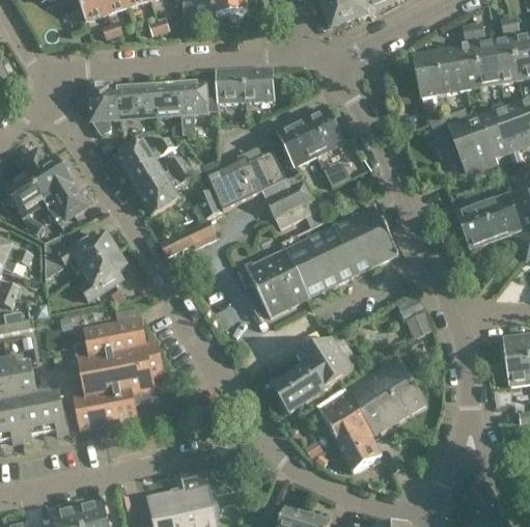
[(107,14),(102,0),(77,0),(85,21),(107,14)]
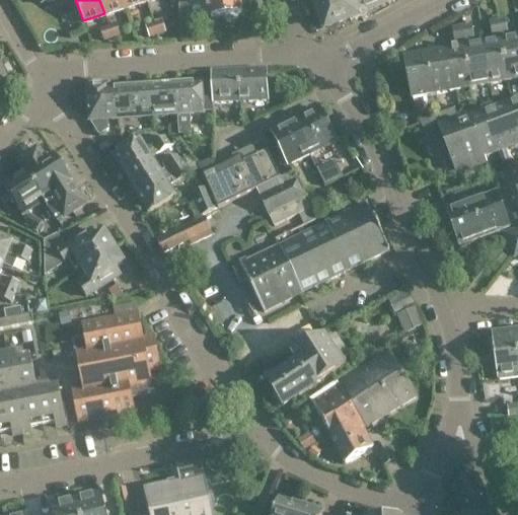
[(99,0),(104,13),(125,7),(122,0),(99,0)]
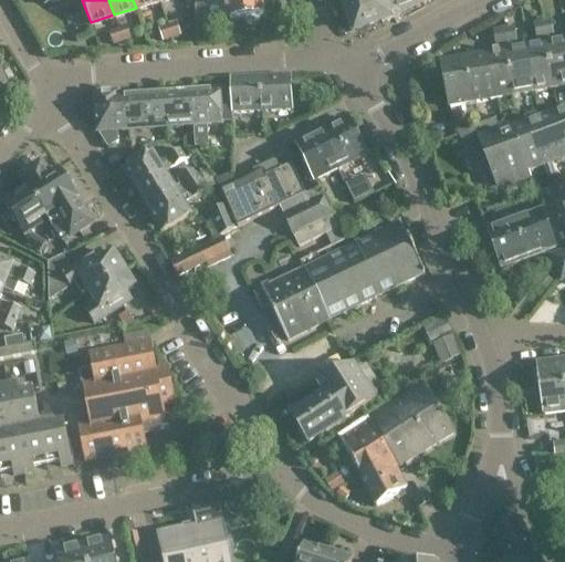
[(225,0),(227,16),(241,12),(241,13),(244,18),(257,16),(258,11),(258,10),(262,9),(260,0),(225,0)]
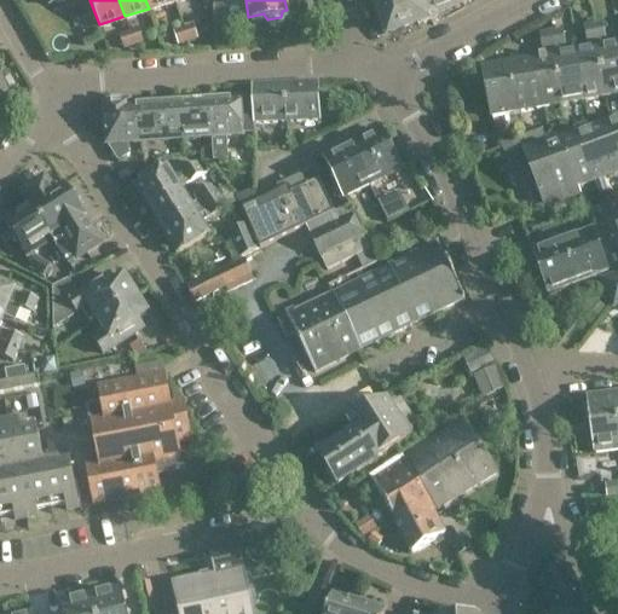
[(393,30),(394,29),(434,15),(428,0),(374,0),(383,24),(383,25),(393,30)]
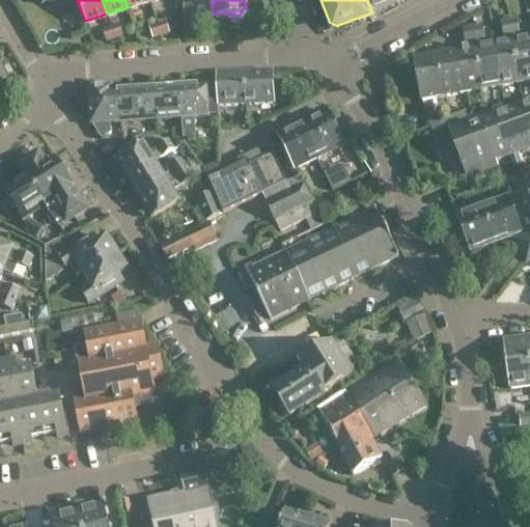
[(374,12),(372,7),(391,0),(367,0),(372,12),(374,12)]
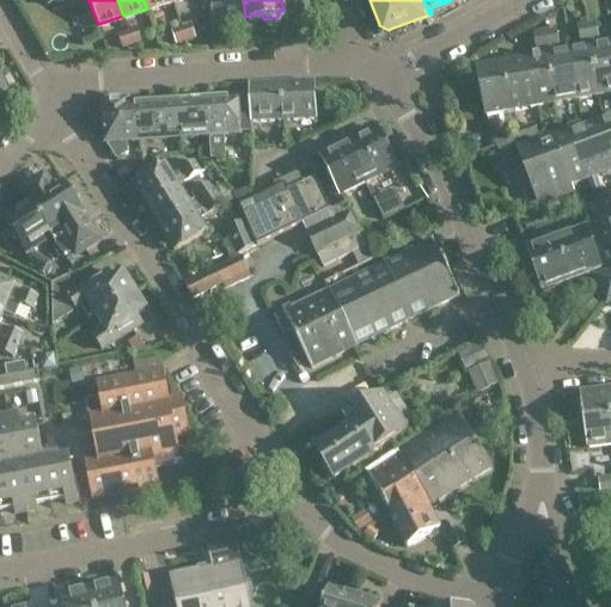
[(610,90),(610,46),(610,38),(597,41),(596,34),(597,34),(594,19),(585,20),(597,92),(610,90)]
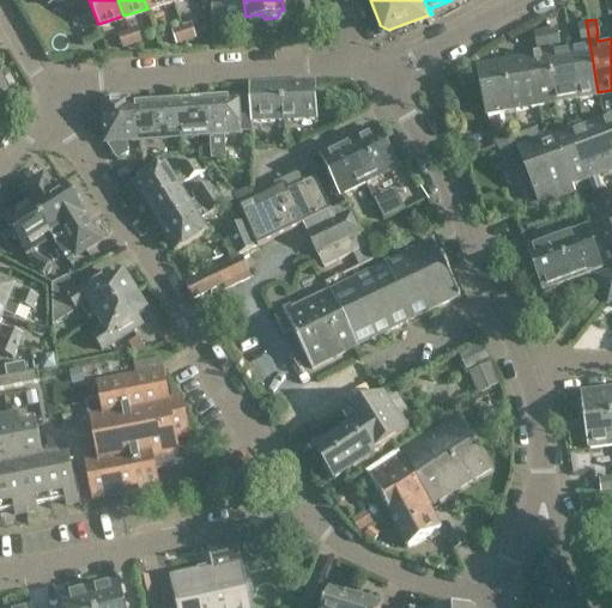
[(580,36),(581,43),(568,46),(577,96),(598,92),(586,20),(577,23),(580,37),(580,36)]
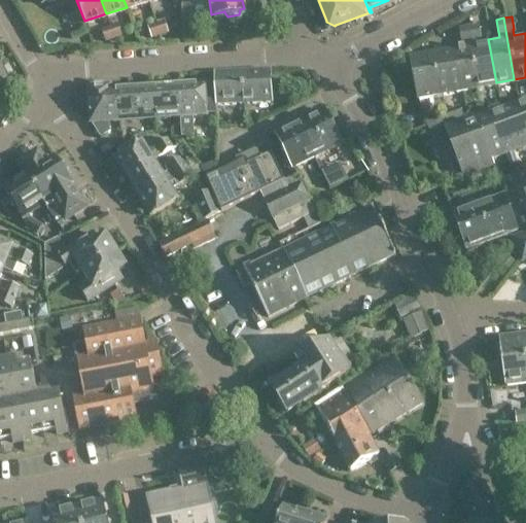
[(164,19),(155,22),(159,32),(167,30),(164,19)]
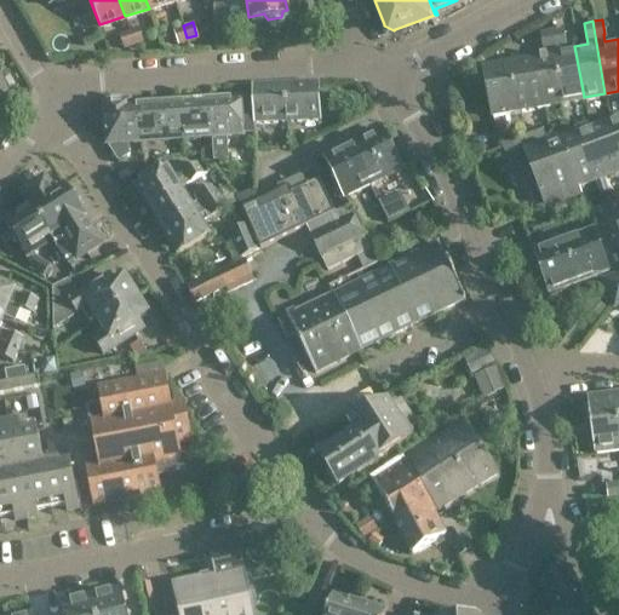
[(177,41),(187,38),(183,26),(172,29),(177,41)]
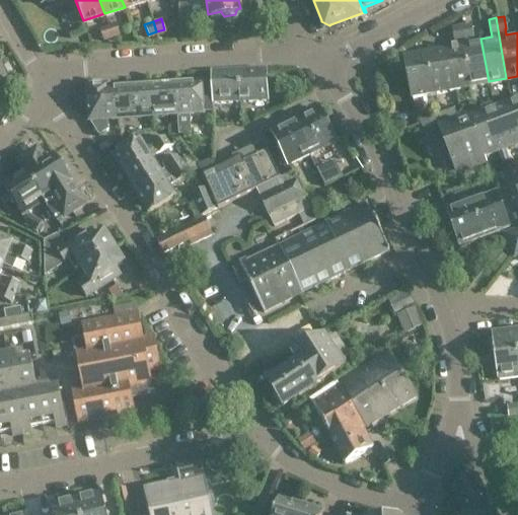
[(116,22),(107,24),(112,35),(120,32),(116,22)]
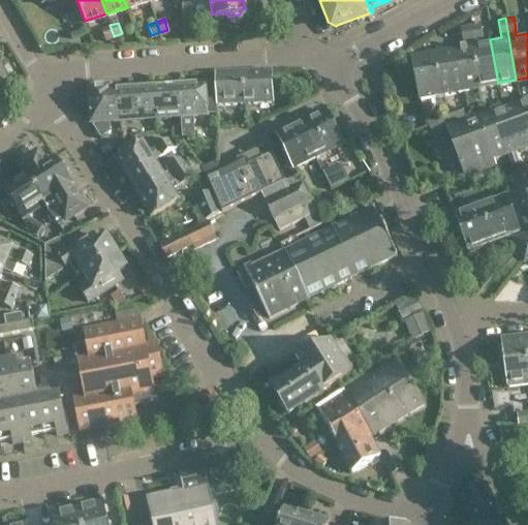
[(479,23),(469,25),(471,36),(480,35),(482,35),(479,23)]
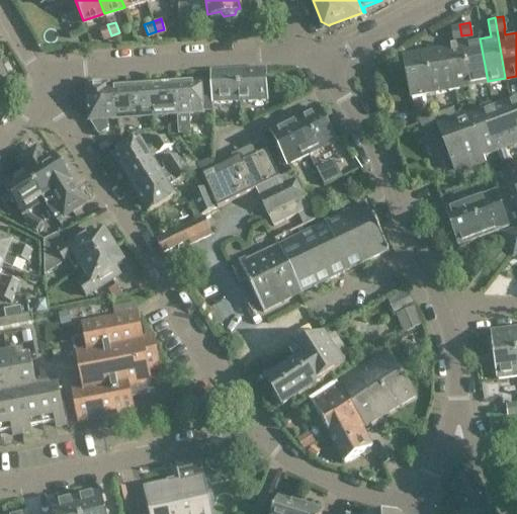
[(102,37),(111,35),(107,24),(99,27),(102,37)]
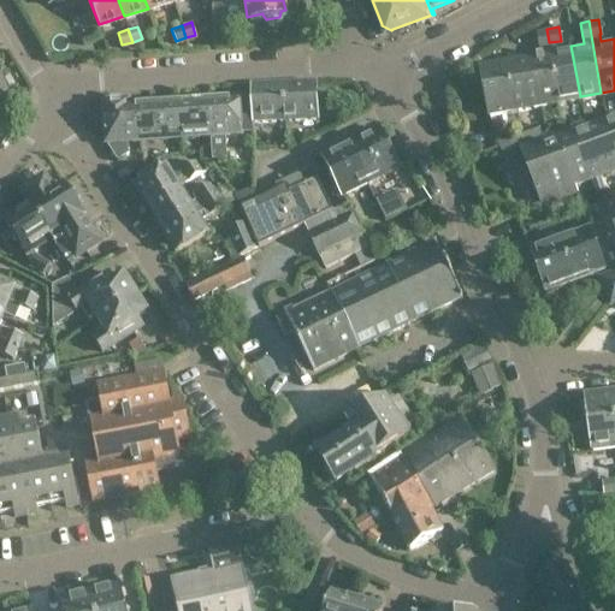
[(538,45),(539,45),(549,42),(547,29),(536,30),(538,45)]
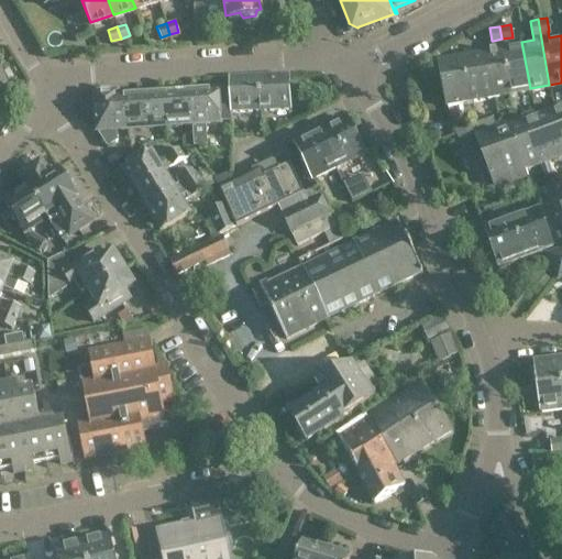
[(498,46),(507,92),(530,88),(521,42),(513,44),(511,37),(502,39),(503,45),(498,46)]
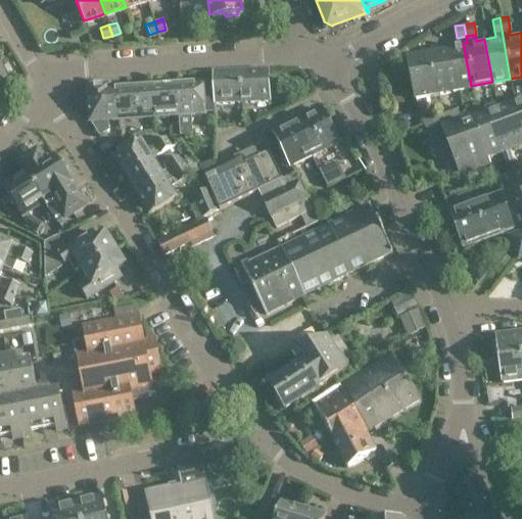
[(407,53),(415,95),(471,86),(463,43),(467,42),(466,36),(458,38),(459,44),(407,53)]
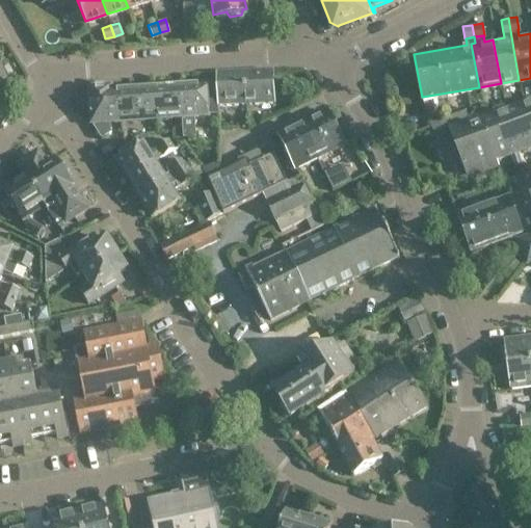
[(242,69),(244,102),(273,100),(271,68),(242,69)]
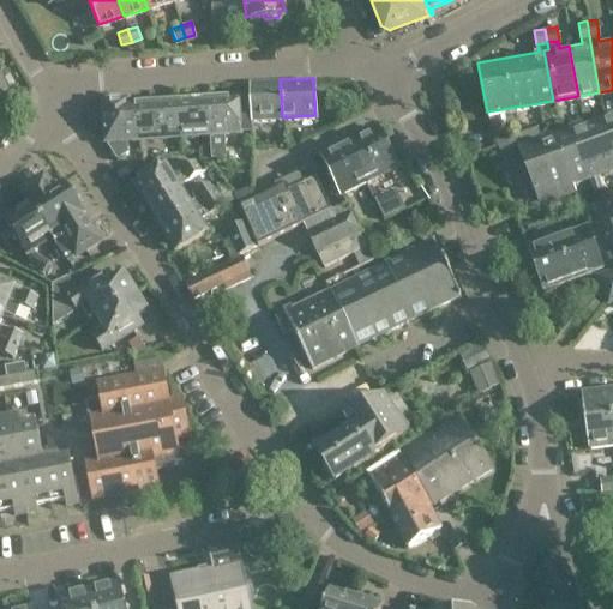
[(250,97),(250,119),(282,118),(280,79),(248,80),(250,97)]
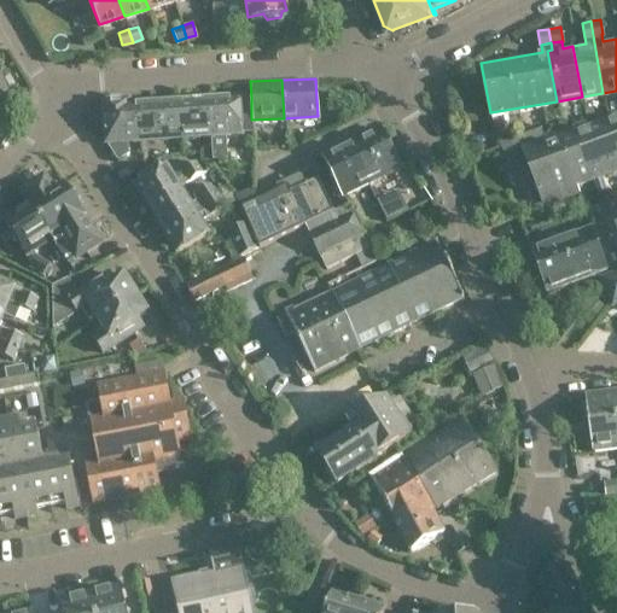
[(239,94),(207,95),(209,133),(210,133),(211,145),(211,157),(225,156),(225,141),(225,132),(242,130),(242,129),(252,128),(251,120),(251,98),(239,99),(239,94)]
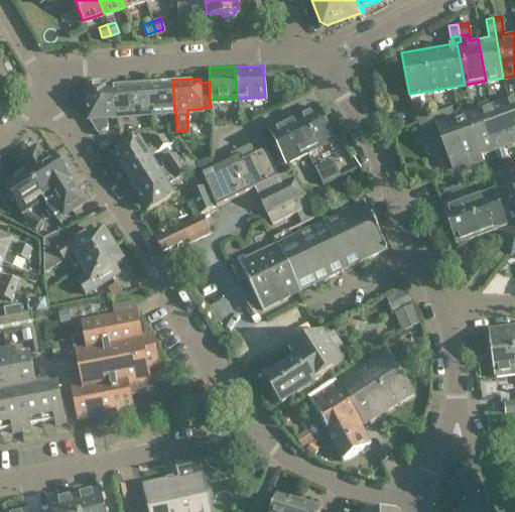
[(113,102),(124,101),(122,84),(107,85),(107,80),(89,82),(85,86),(87,117),(88,117),(97,132),(107,126),(106,116),(114,115),(113,102)]
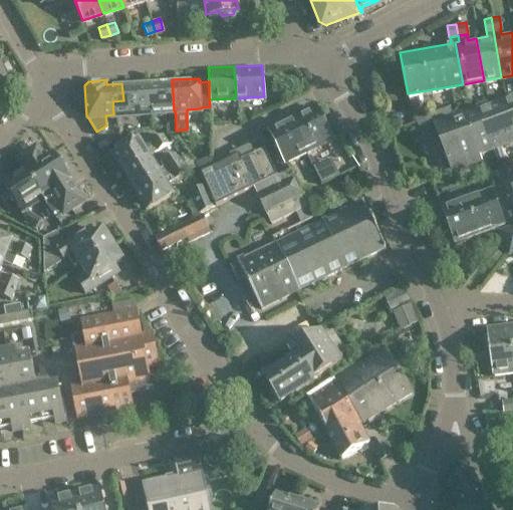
[(149,112),(174,110),(172,79),(147,81),(149,112)]
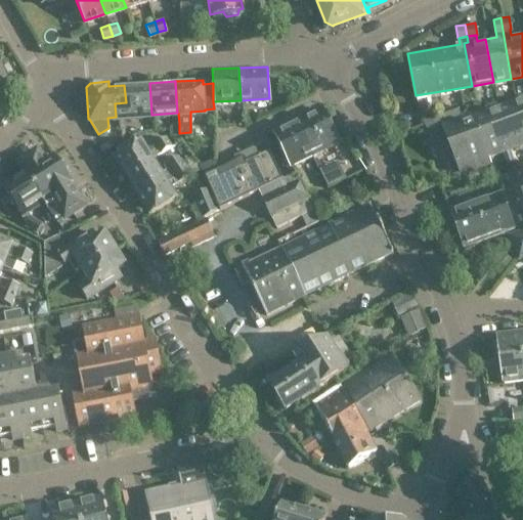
[(124,85),(126,102),(115,103),(116,117),(151,115),(149,83),(124,85)]
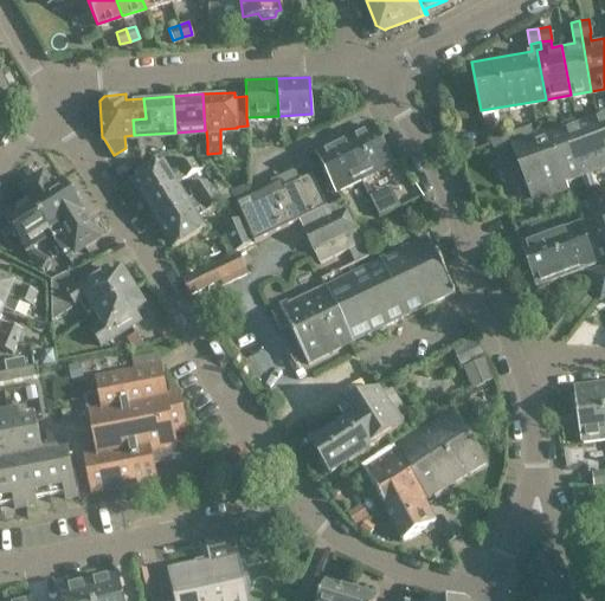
[(507,131),(489,139),(494,149),(512,142),(532,198),(566,185),(564,179),(579,173),(589,169),(604,163),(604,110),(564,125),(561,120),(532,130),(514,137),(513,134),(508,135),(507,131)]
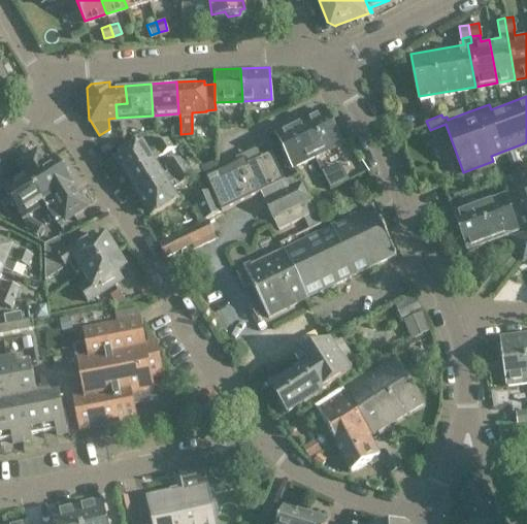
[(459,104),(443,109),(447,116),(448,120),(463,113),(459,104)]
